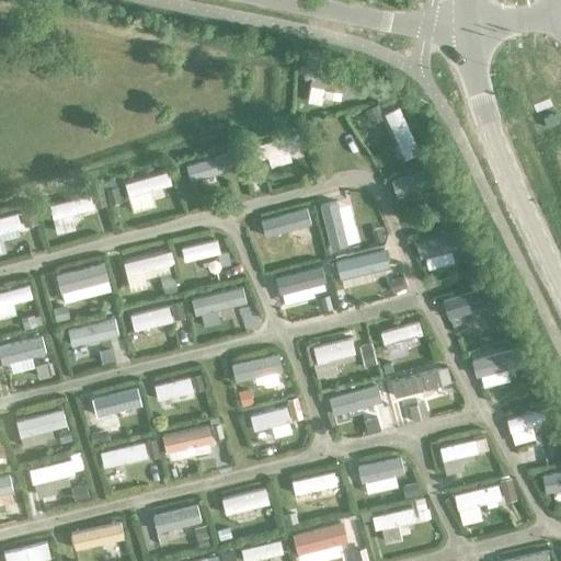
[(355,94),(358,77),(312,69),(309,86),(355,94)]
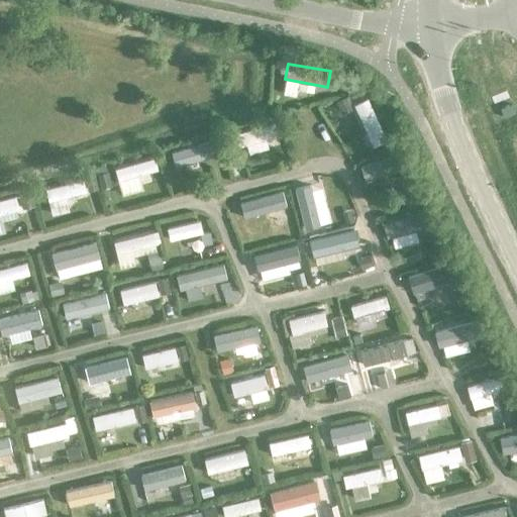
[(385,141),(365,100),(352,106),(372,147),(385,141)]
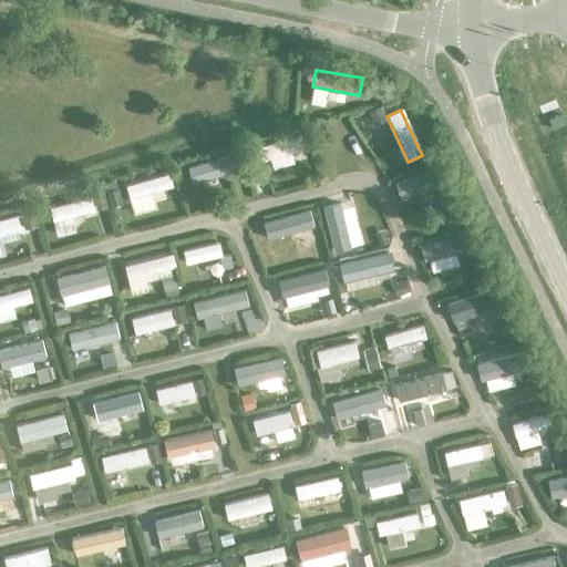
[(302,148),(298,135),(256,148),(260,162),(302,148)]
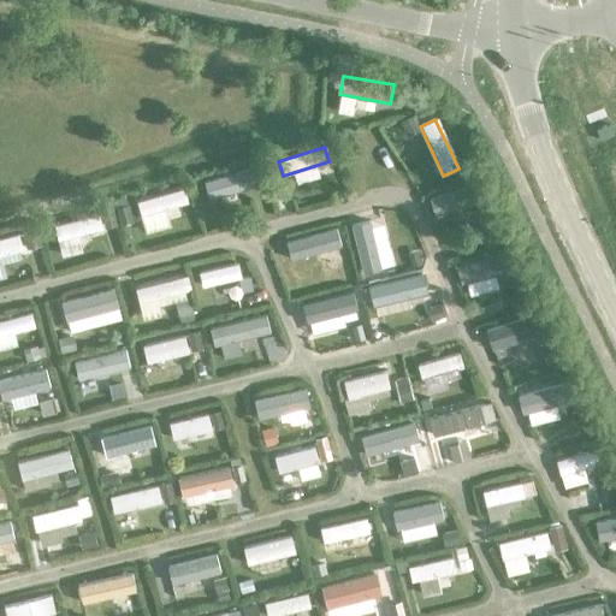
[(250,188),(244,169),(200,182),(206,201),(250,188)]
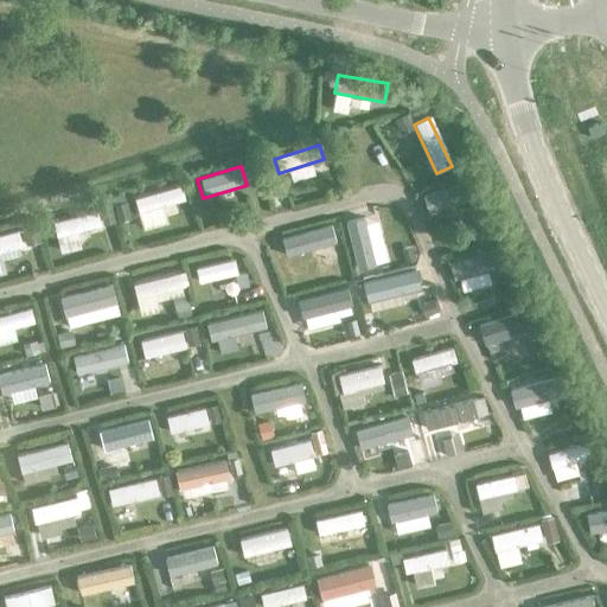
[(471,198),(465,181),(421,196),(427,213),(471,198)]
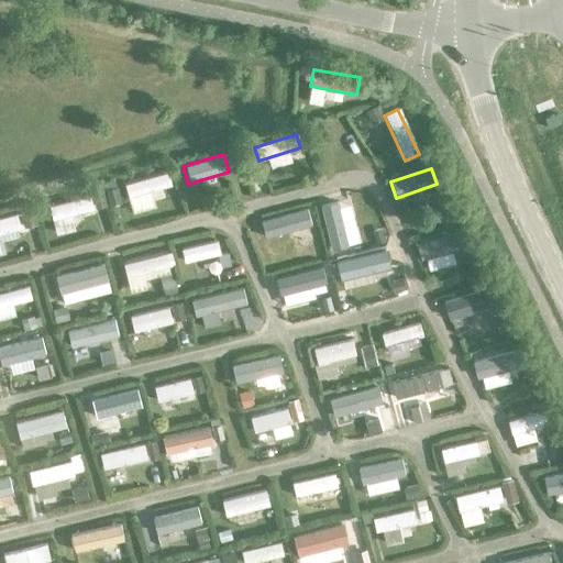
[(169,186),(166,173),(122,185),(125,198),(169,186)]
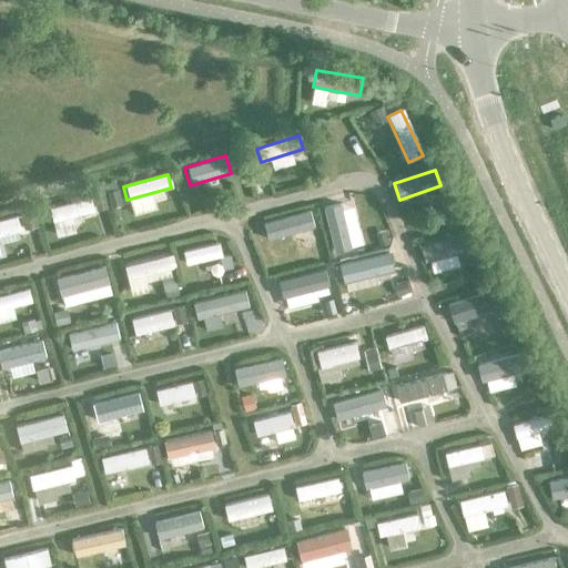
[(92,211),(89,199),(48,210),(51,223),(92,211)]
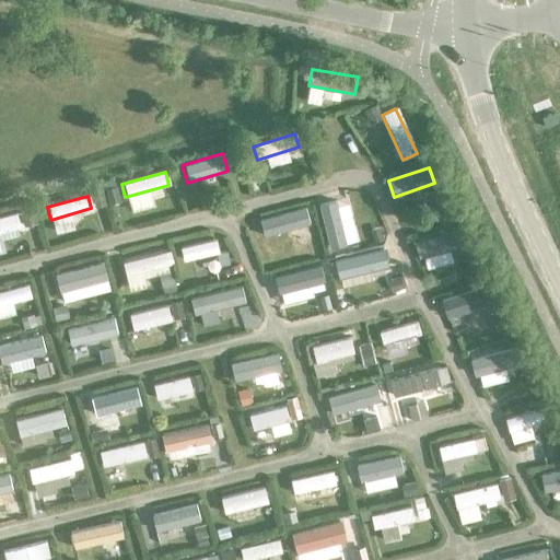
[(345,246),(334,201),(317,206),(328,251),(345,246)]
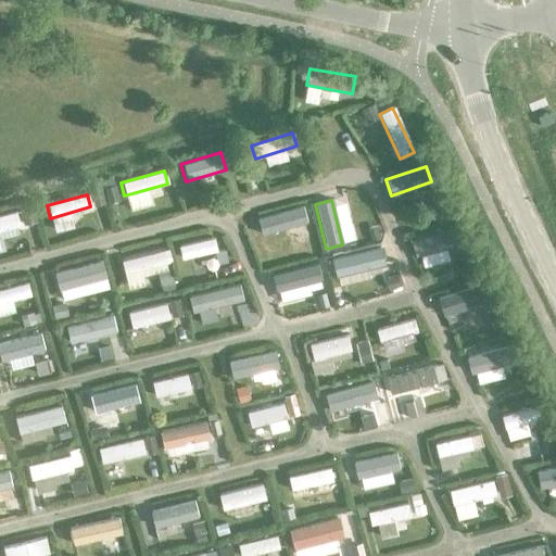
[(306,223),(302,206),(256,219),(261,236),(306,223)]
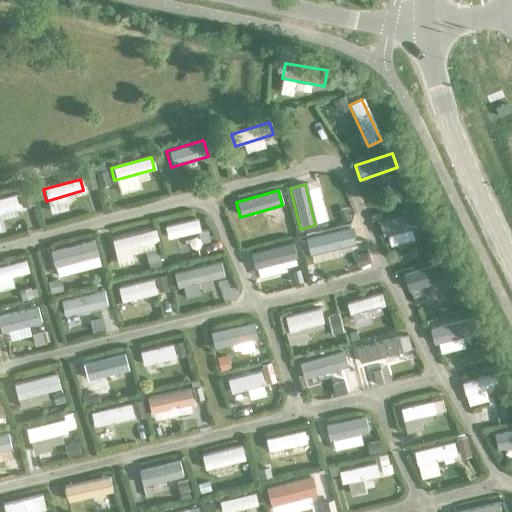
[(0,213),(17,209),(14,195),(0,199),(0,213)]
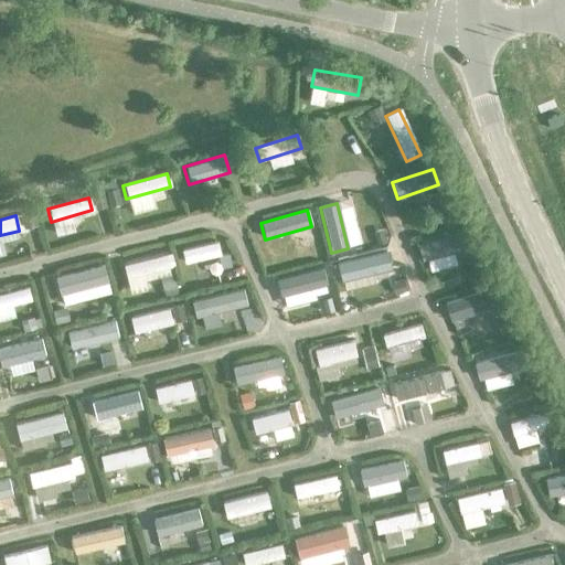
[(467,249),(462,234),(417,245),(422,262),(467,249)]
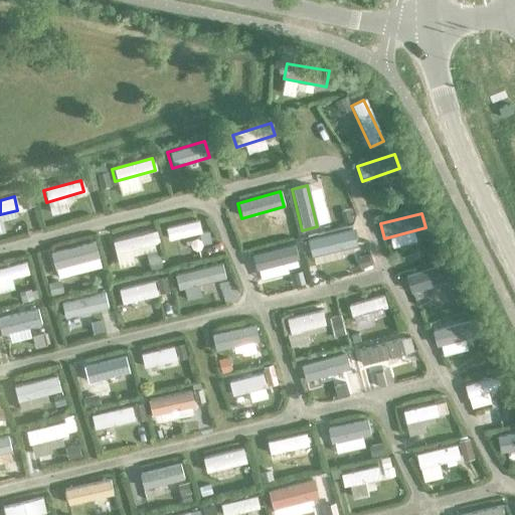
[(197,220),(164,228),(167,240),(199,233),(197,220)]
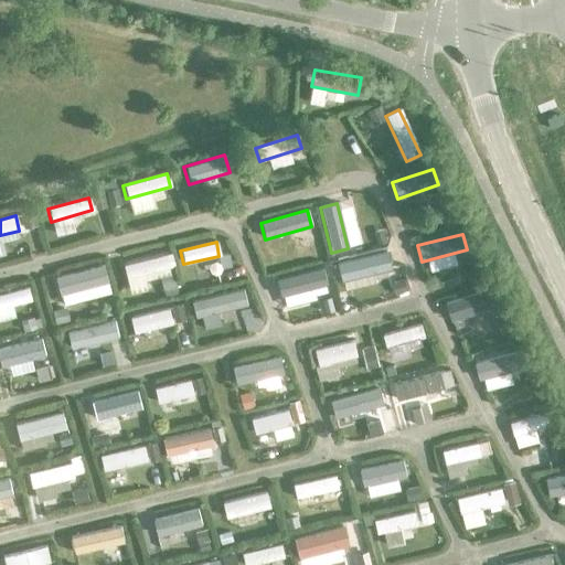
[(391,269),(385,251),(336,263),(341,281),(391,269)]
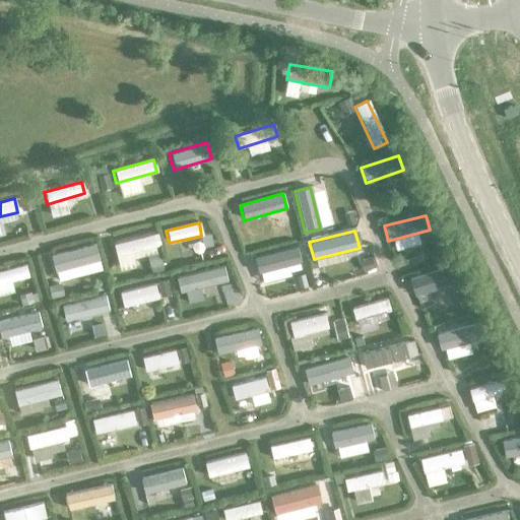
[(151,235),(112,244),(115,257),(154,248),(151,235)]
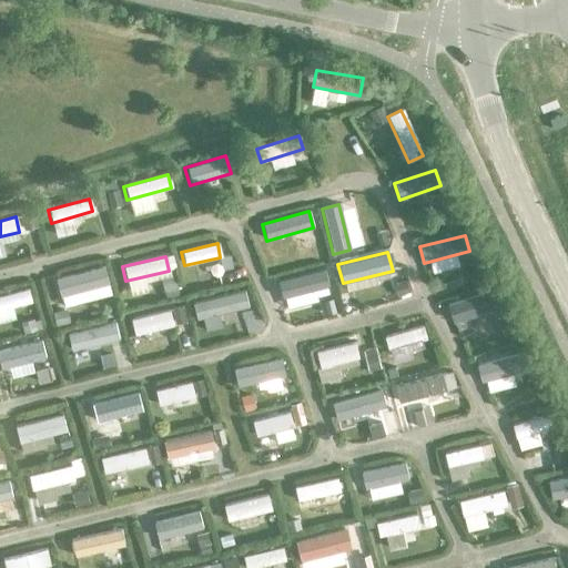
[(102,266),(54,280),(59,297),(107,284),(102,266)]
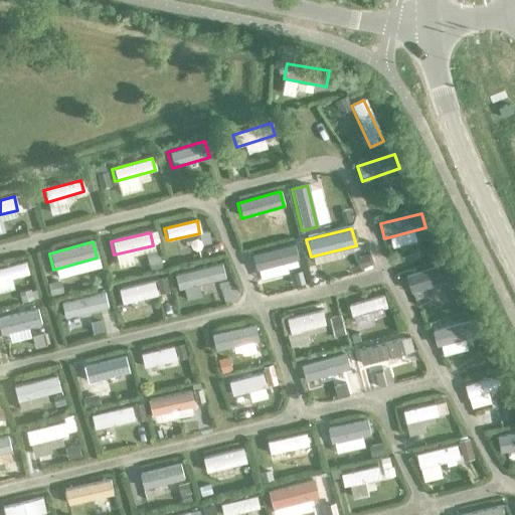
[(298,261),(293,244),(251,255),(255,272),(298,261)]
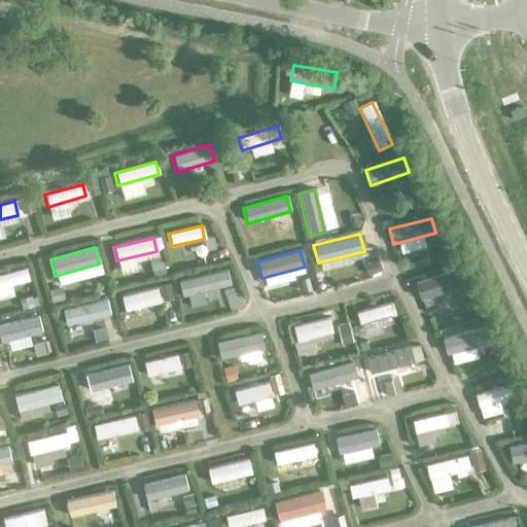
[(0,289),(29,282),(26,269),(0,275),(0,289)]
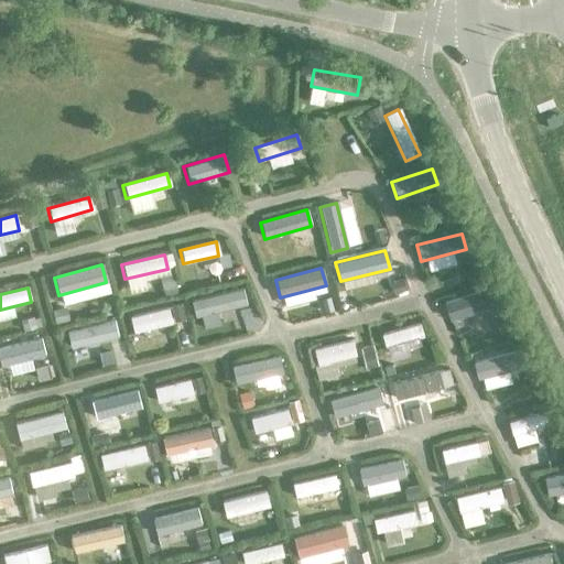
[(498,307),(492,289),(444,303),(449,322),(498,307)]
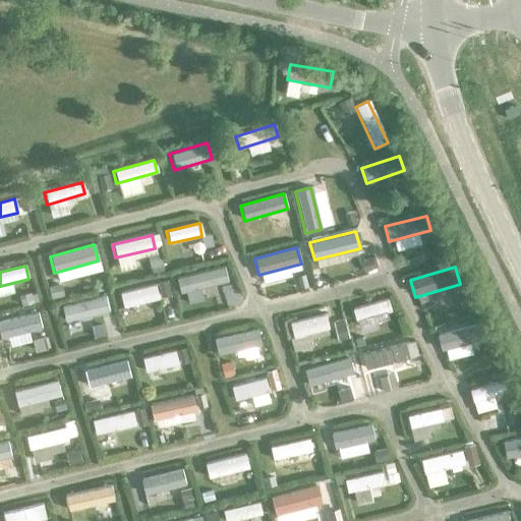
[(224,268),(174,280),(178,294),(228,282),(224,268)]
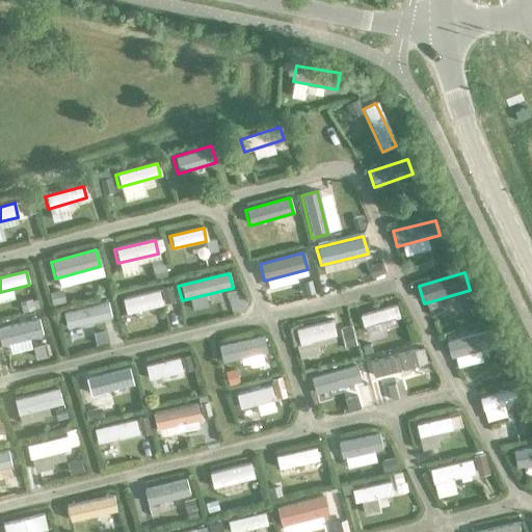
[(161,306),(157,290),(121,299),(125,315),(161,306)]
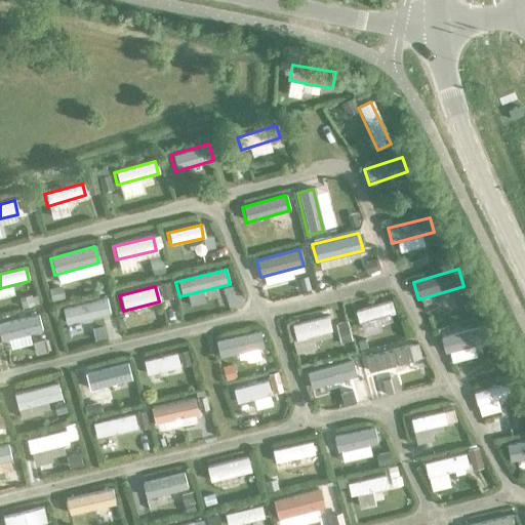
[(109,314),(105,297),(62,309),(65,324),(109,314)]
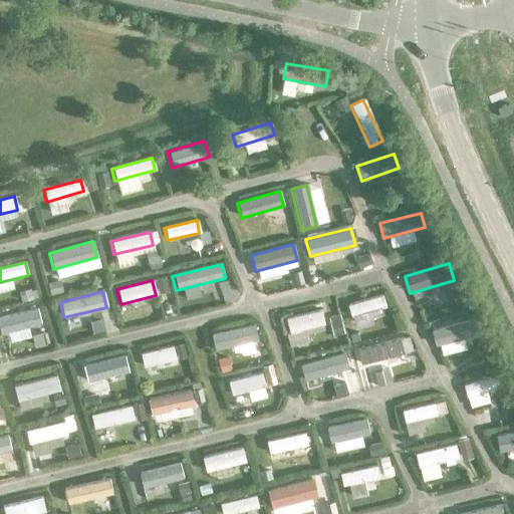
[(386,308),(381,296),(346,306),(350,318),(386,308)]
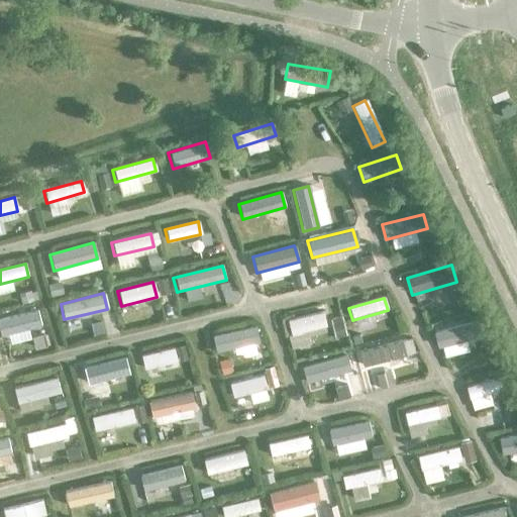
[(40,326),(36,310),(0,319),(0,336),(40,326)]
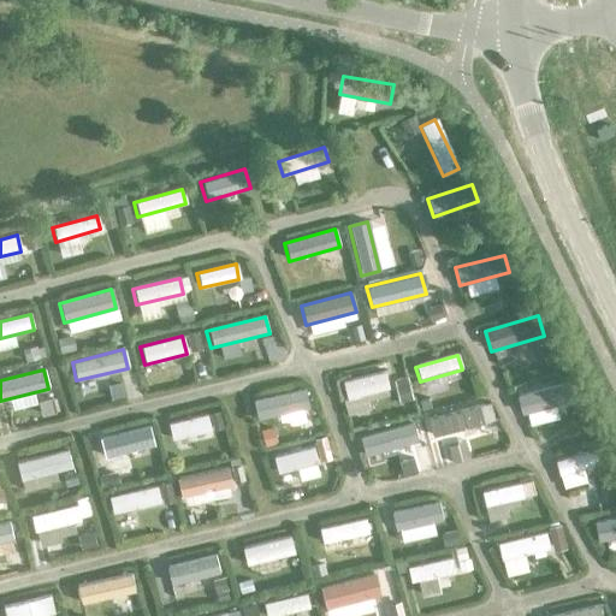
[(389,389),(384,372),(341,383),(345,400),(389,389)]
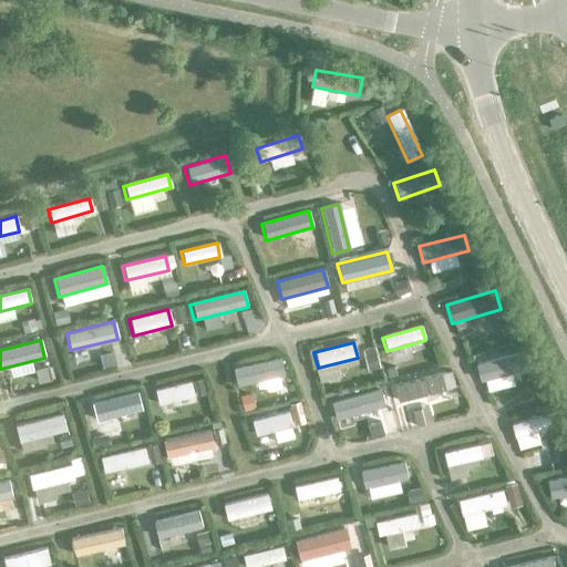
[(526,370),(522,352),(476,364),(482,382),(526,370)]
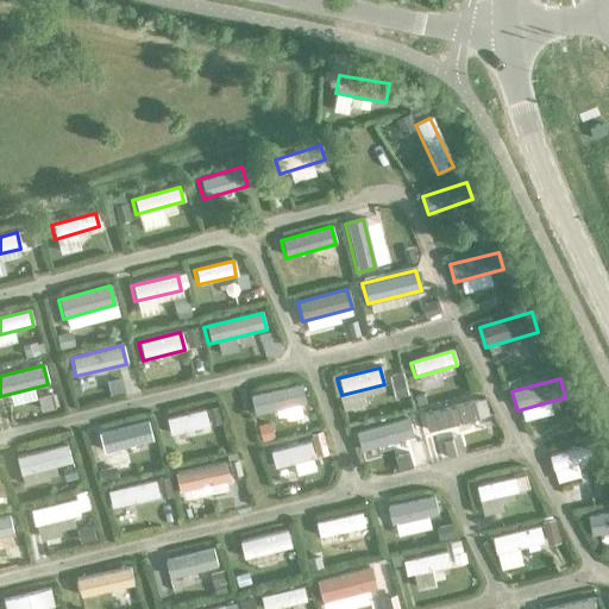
[(300,384),(250,395),(253,415),(305,405),(300,384)]
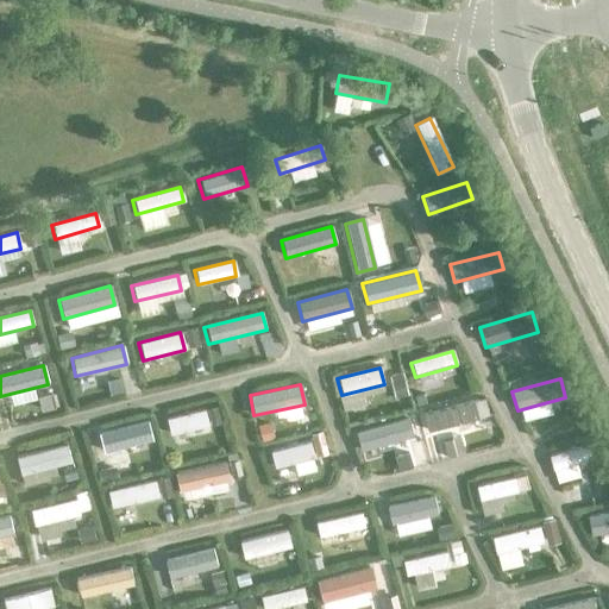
[(477,420),(472,402),(424,415),(428,432),(477,420)]
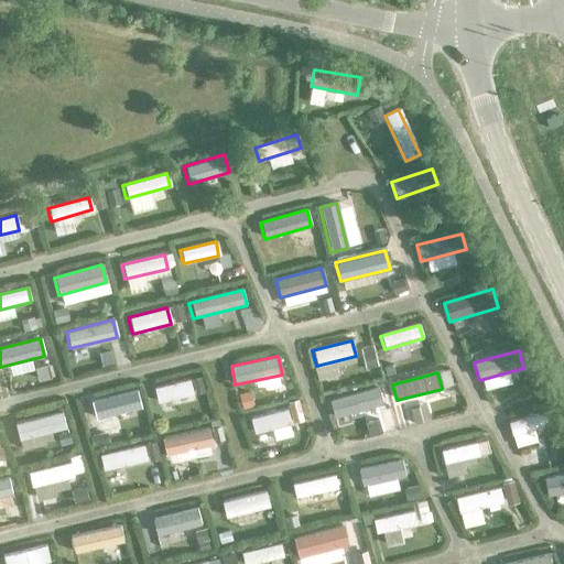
[(188,380),(153,389),(156,403),(192,394),(188,380)]
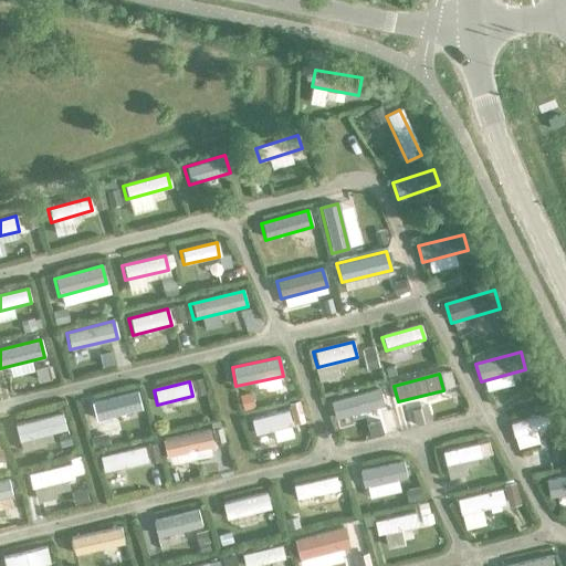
[(384,406),(378,388),(328,402),(333,420),(384,406)]
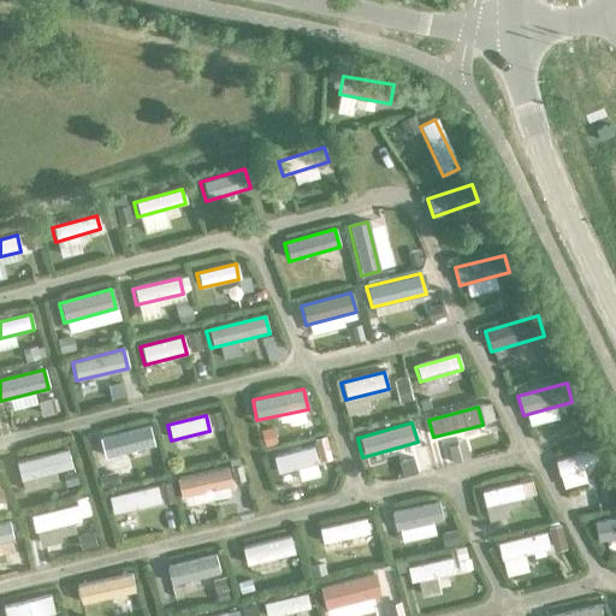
[(153,446),(147,426),(99,439),(104,460),(153,446)]
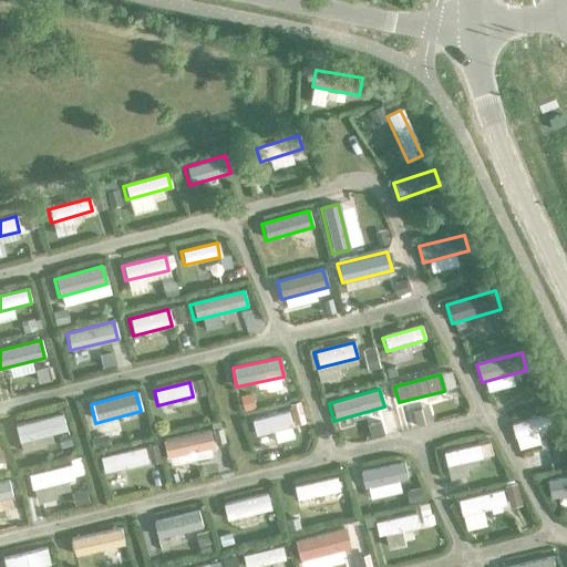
[(287,413),(251,421),(255,436),(291,429),(287,413)]
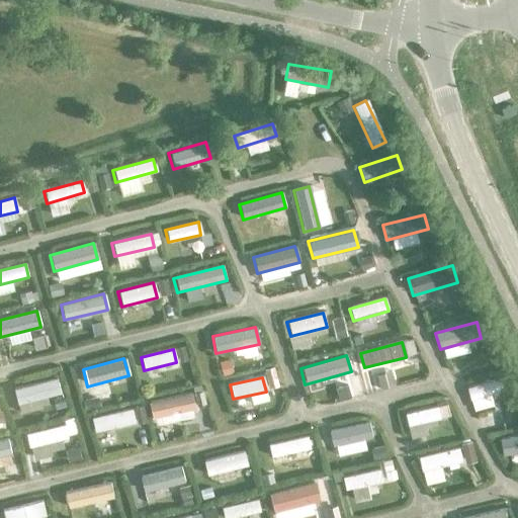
[(61,395),(56,378),(14,390),(18,406),(61,395)]
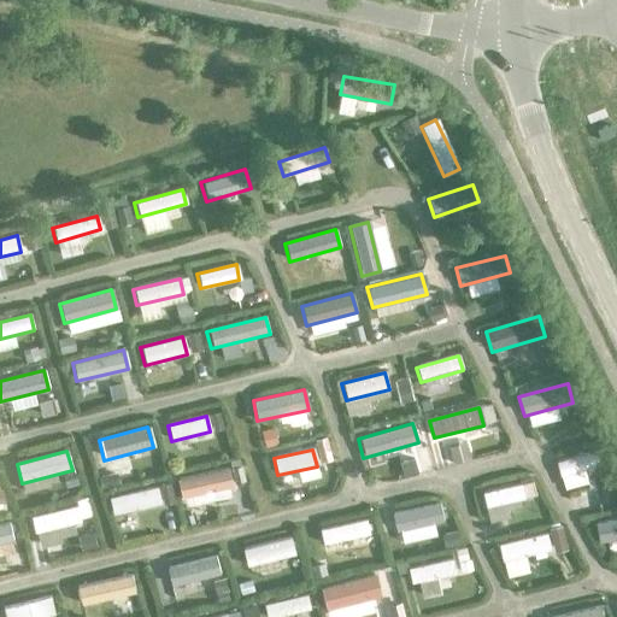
[(601,466),(597,451),(554,463),(558,479),(601,466)]
